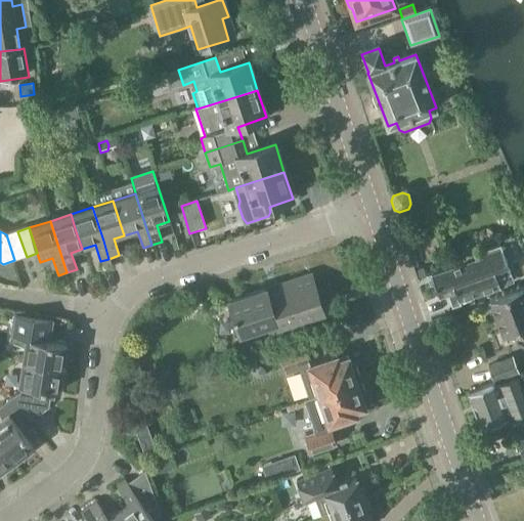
[(6,234),(14,260),(27,257),(17,231),(6,234)]
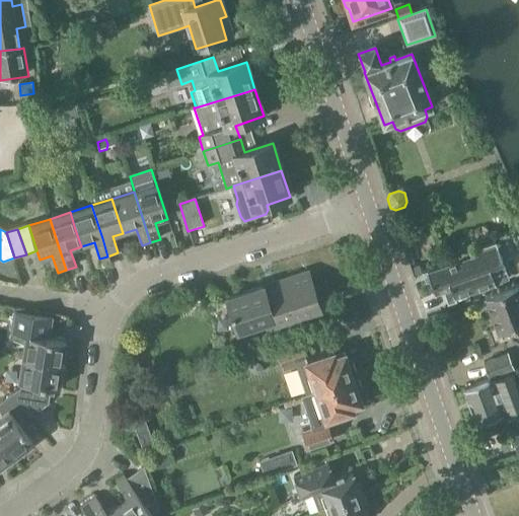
[(485,293),(484,289),(496,284),(489,266),(502,261),(496,243),(469,252),(471,258),(428,274),(435,293),(433,294),(439,310),(458,302),(456,299),(475,292),(477,295),(485,293)]
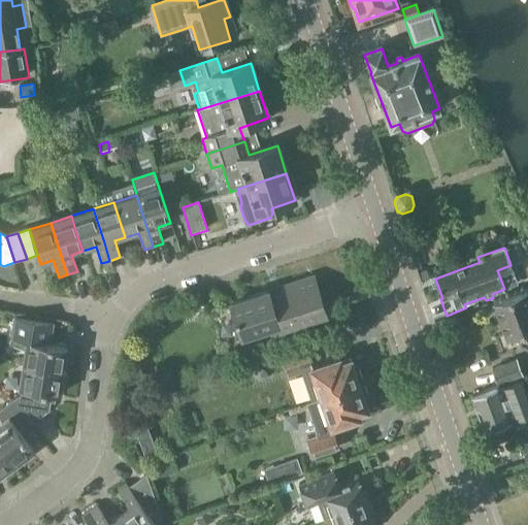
[(268,292),(231,304),(242,338),(278,327),(279,331),(327,317),(314,277),(283,288),(285,293),(270,298),(268,292)]
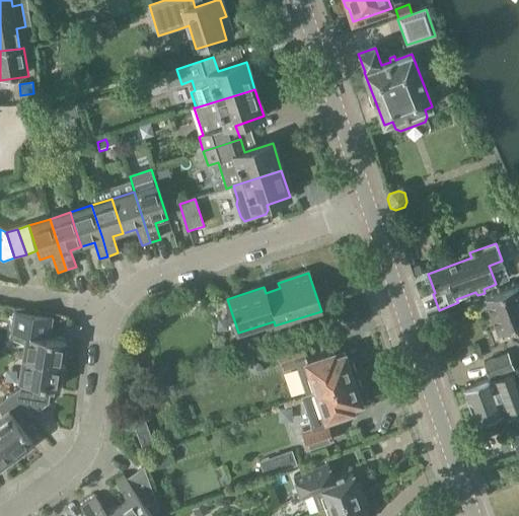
[(518,285),(486,296),(498,332),(506,329),(511,343),(518,346),(518,285)]
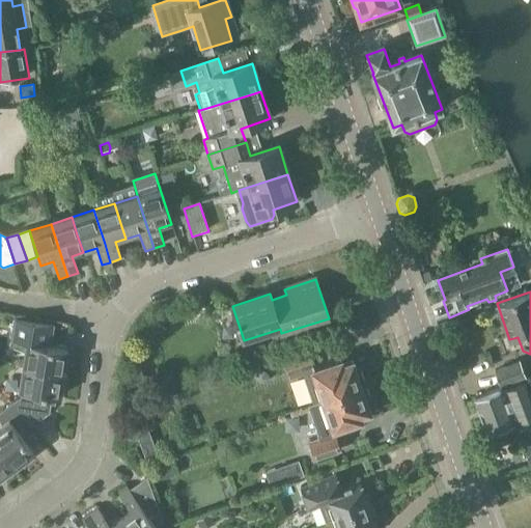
[(23,368),(64,374),(67,351),(51,348),(54,327),(15,321),(14,332),(11,348),(25,353),(23,368)]
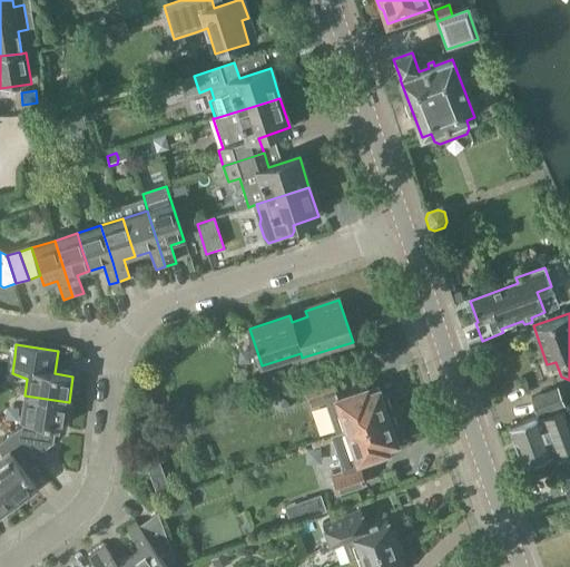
[(328,377),(306,384),(313,402),(334,394),(328,377)]
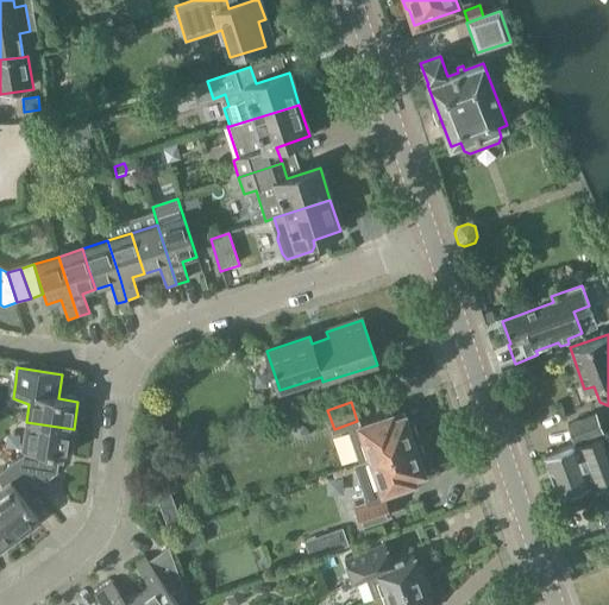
[(334,429),(331,430),(332,435),(347,430),(359,465),(414,446),(407,426),(402,427),(399,417),(393,420),(388,410),(377,414),(380,418),(359,426),(357,421),(334,429)]
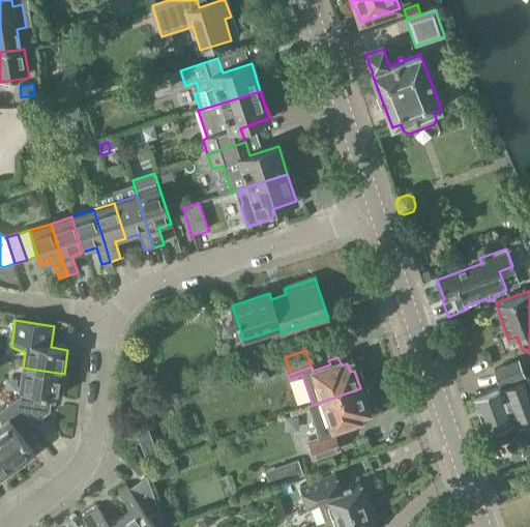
[(518,360),(493,371),(500,388),(525,378),(518,360)]
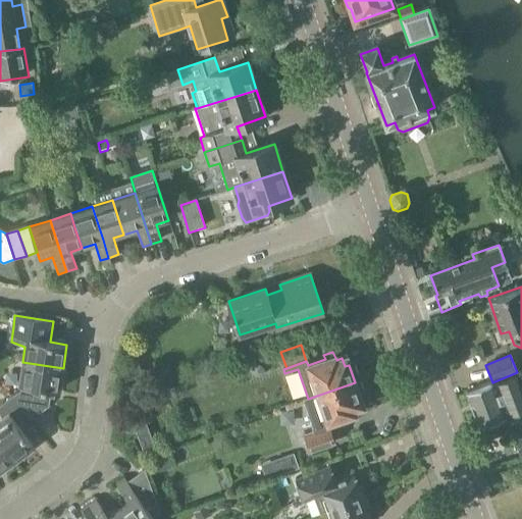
[(63,368),(22,362),(19,385),(23,386),(23,391),(11,400),(33,427),(45,418),(41,413),(49,407),(51,391),(59,392),(63,368)]
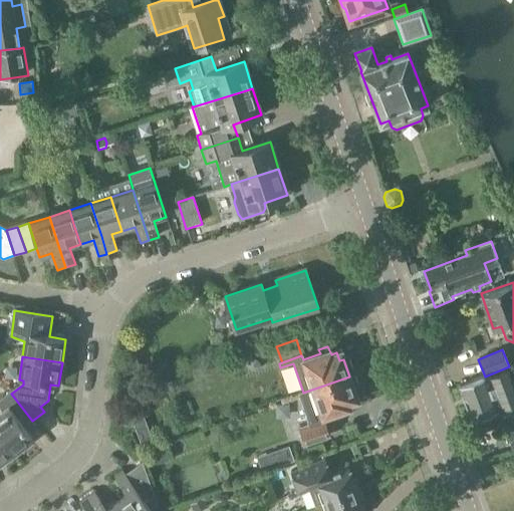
[(486,377),(459,387),(472,421),(477,419),(478,424),(495,418),(493,413),(513,405),(513,385),(509,369),(486,378),(486,377)]
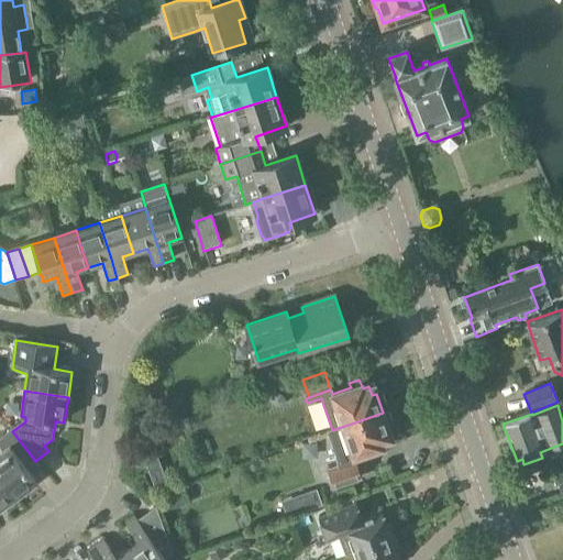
[(332,430),(327,432),(339,467),(355,461),(354,457),(383,447),(381,441),(387,440),(384,431),(388,429),(383,413),(332,430)]
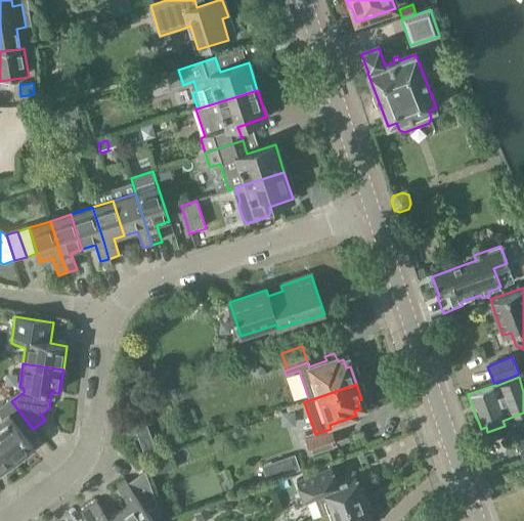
[(0,422),(0,444),(13,464),(34,448),(24,435),(33,429),(11,401),(0,408),(0,415),(2,421),(0,422)]
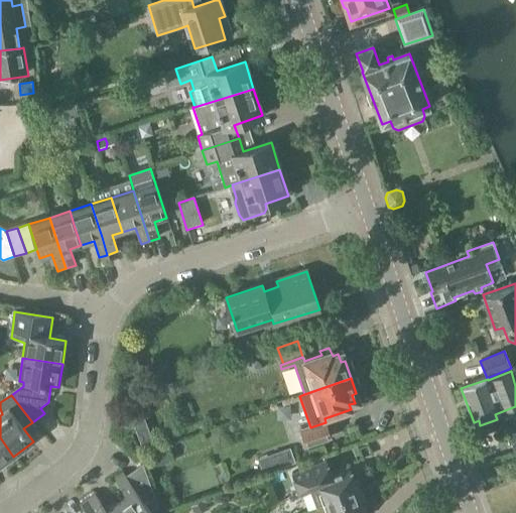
[(310,427),(296,432),(301,449),(331,438),(326,422),(310,427)]
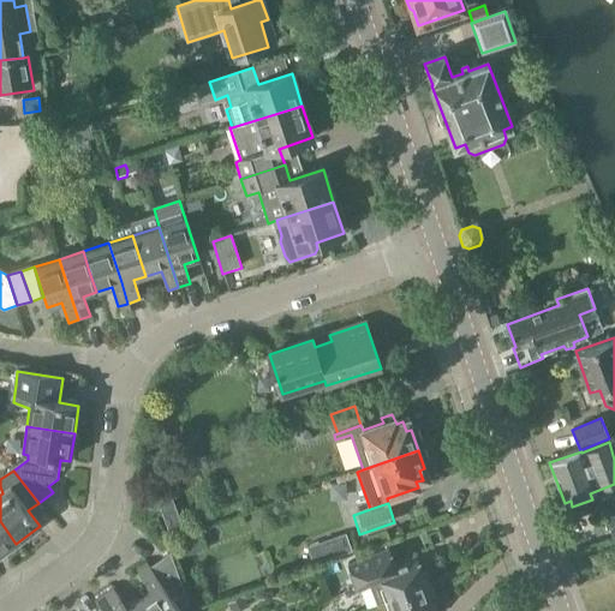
[(177,510),(162,515),(167,528),(167,529),(181,525),(177,510)]
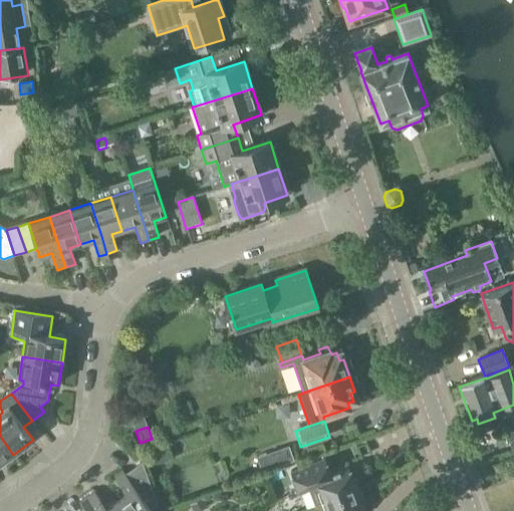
[(0,464),(13,455),(0,436),(0,464)]
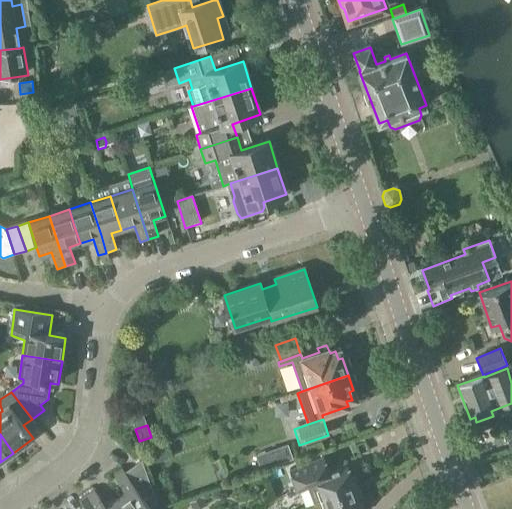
[(289,445),(278,449),(283,464),(294,460),(289,445)]
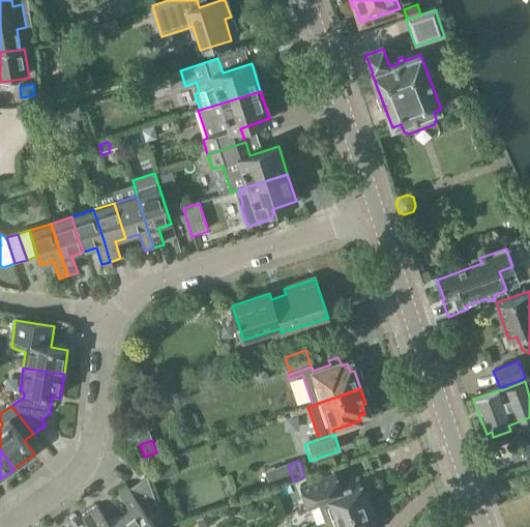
[(171,463),(158,467),(163,479),(175,475),(171,463)]
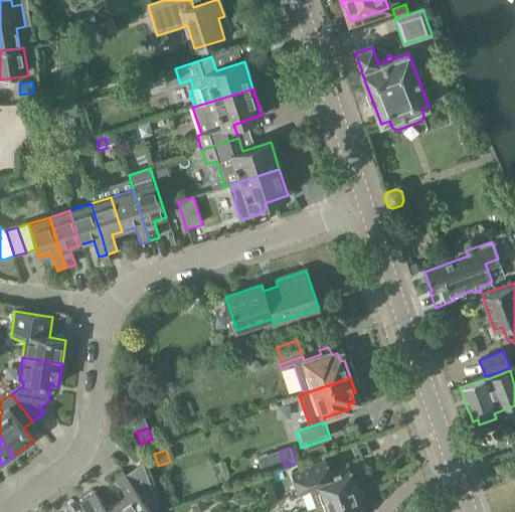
[(349,469),(331,476),(325,460),(290,473),(299,496),(309,493),(315,508),(325,504),(326,505),(360,492),(356,481),(353,482),(349,469)]
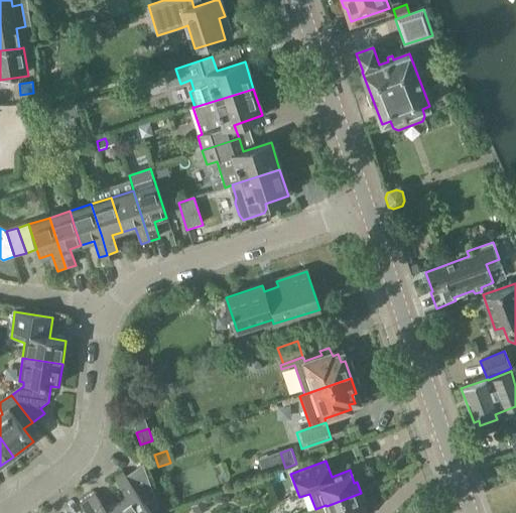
[(128,497),(116,506),(121,512),(152,512),(158,508),(143,466),(126,479),(123,475),(115,480),(128,497)]
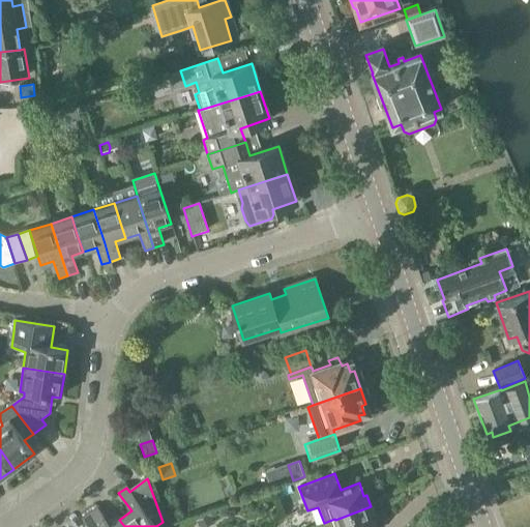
[(375,517),(371,506),(335,520),(337,526),(375,526),(372,518),(375,517)]
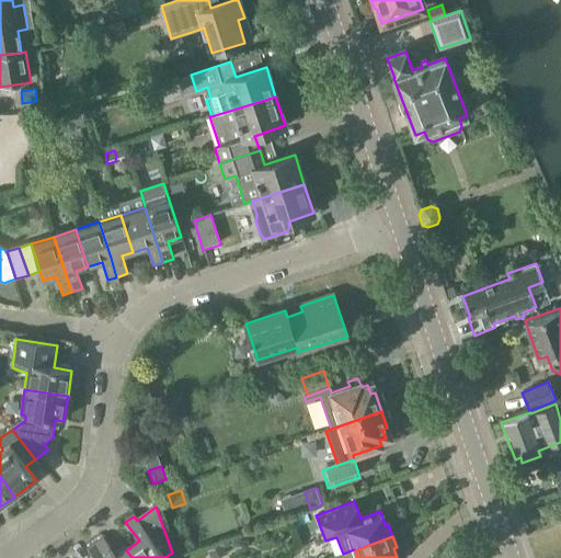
[(103,539),(93,546),(102,557),(132,557),(126,550),(117,557),(115,557),(103,539)]
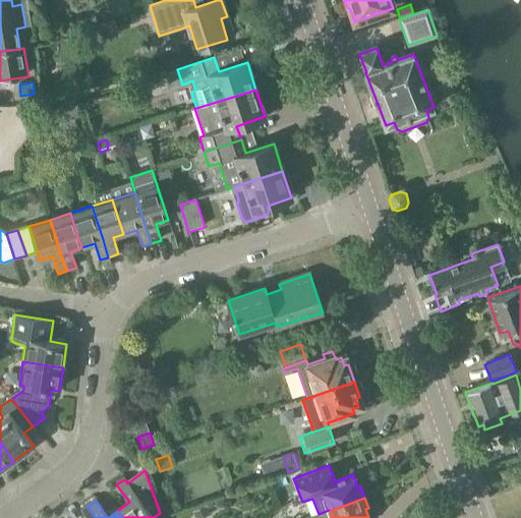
[(95,517),(87,507),(80,511),(85,517),(95,517)]
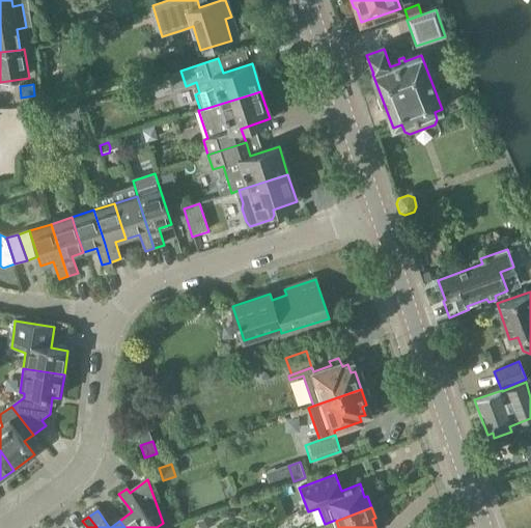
[(211,518),(197,523),(199,527),(212,527),(215,526),(211,518)]
